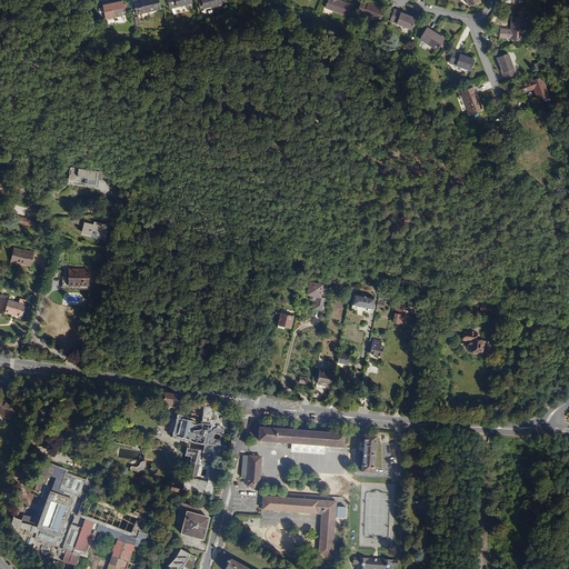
[(157,9),(153,0),(136,0),(130,1),(133,13),(157,9)]
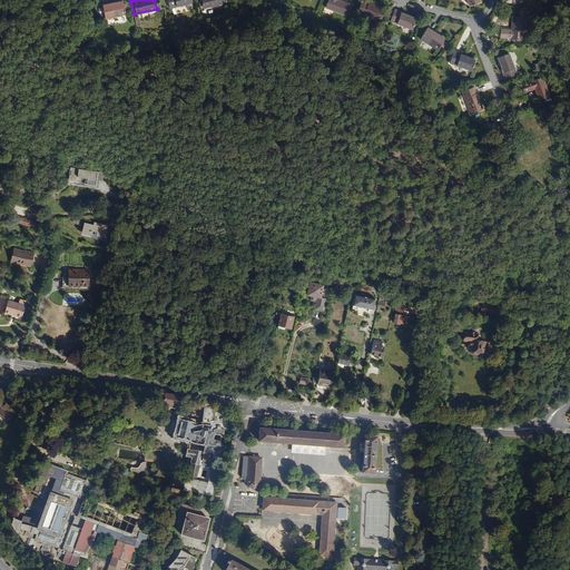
[(346,5),(334,0),(325,0),(322,8),(342,16),(346,5)]
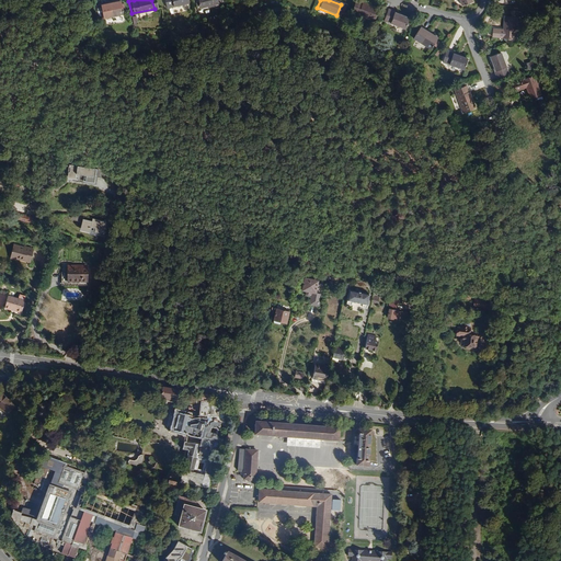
[(373,9),(351,0),(346,12),(368,21),(373,9)]
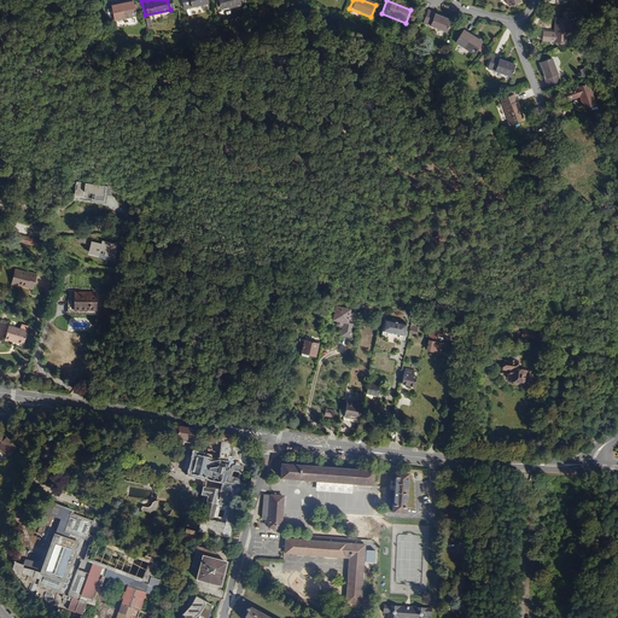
[(130,13),(128,1),(115,5),(114,4),(106,5),(110,18),(130,13)]
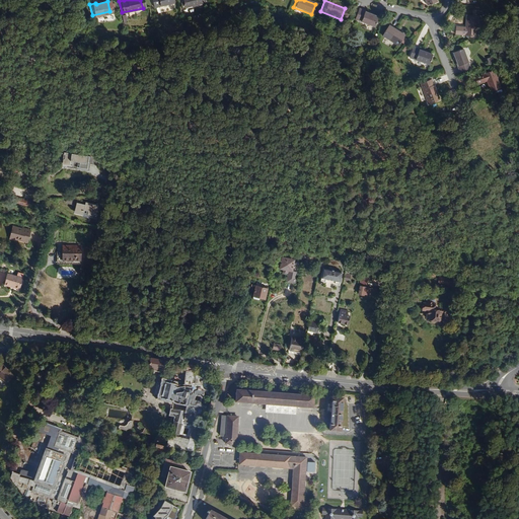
[(369,26),(373,16),(369,15),(354,9),(350,19),(369,26)]
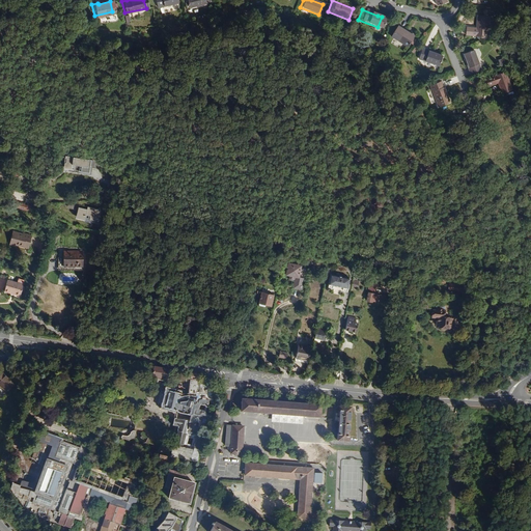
[(483,37),(485,18),(475,17),(474,28),(464,27),(463,35),(483,37)]
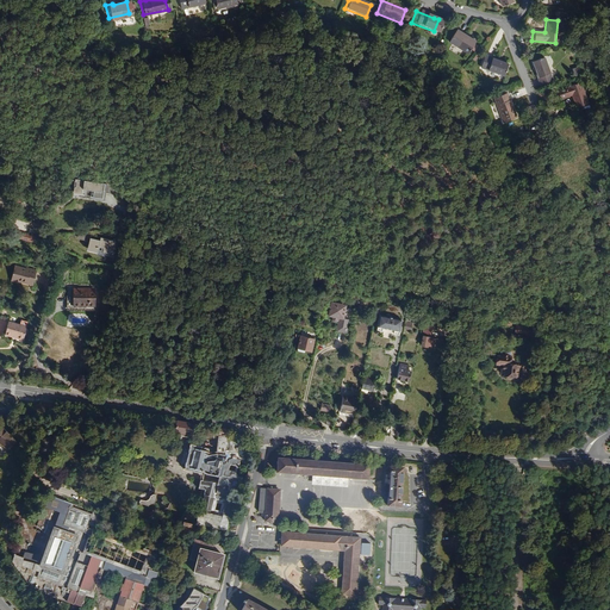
[(462,53),(468,43),(458,36),(458,33),(452,30),(444,42),(462,53)]
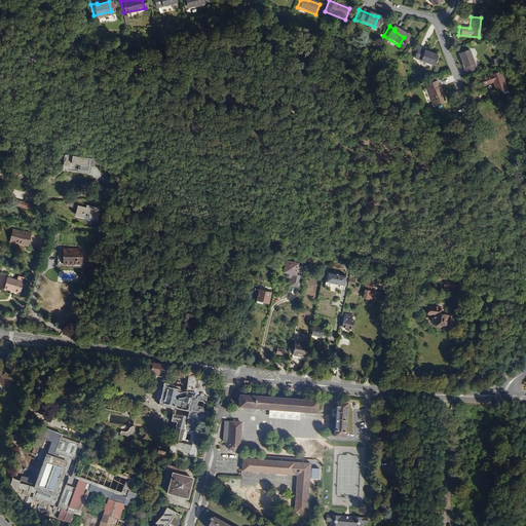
[(430,66),(435,55),(430,53),(415,48),(411,59),(430,66)]
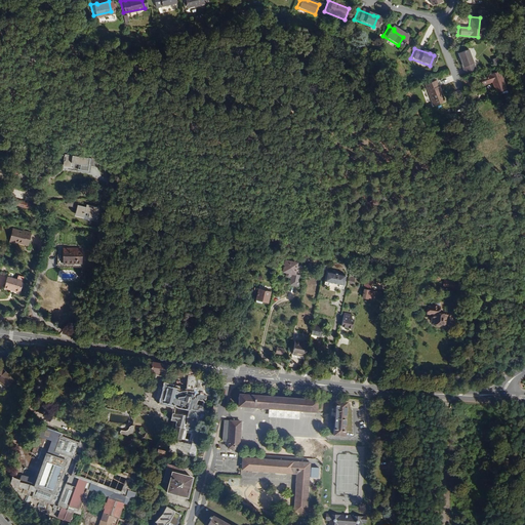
[(471,69),(463,49),(453,52),(454,57),(459,72),(471,69)]
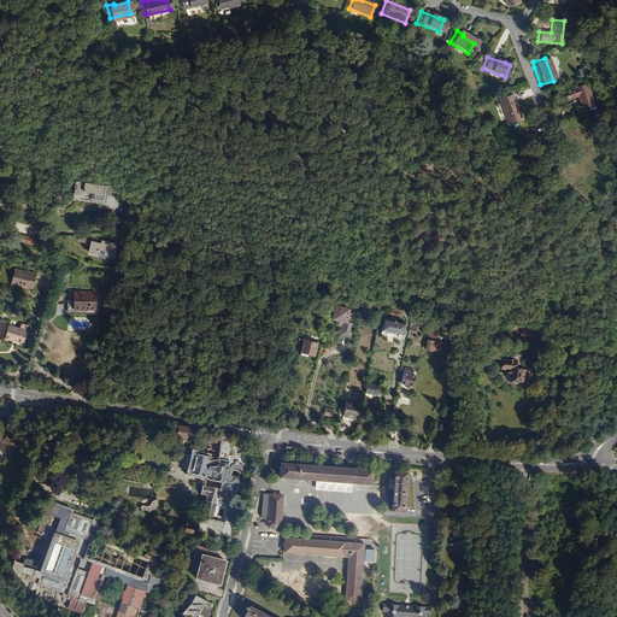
[(588,105),(580,84),(557,92),(559,101),(571,97),(575,110),(588,105)]
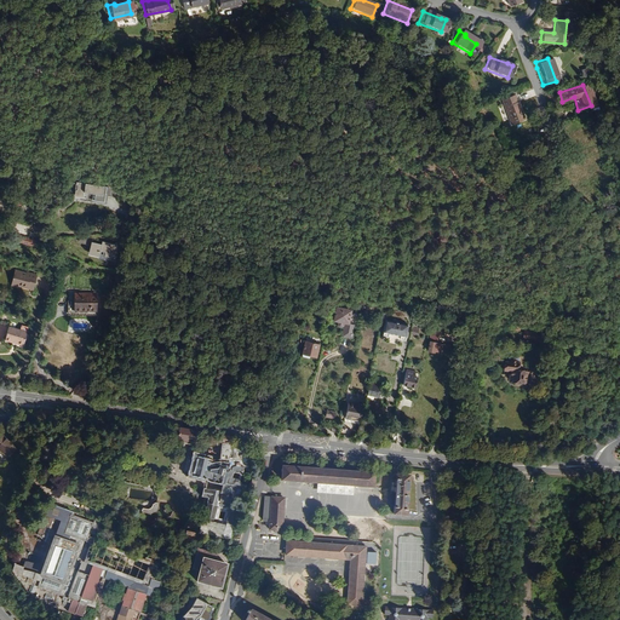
[(522,119),(512,95),(499,99),(507,124),(522,119)]
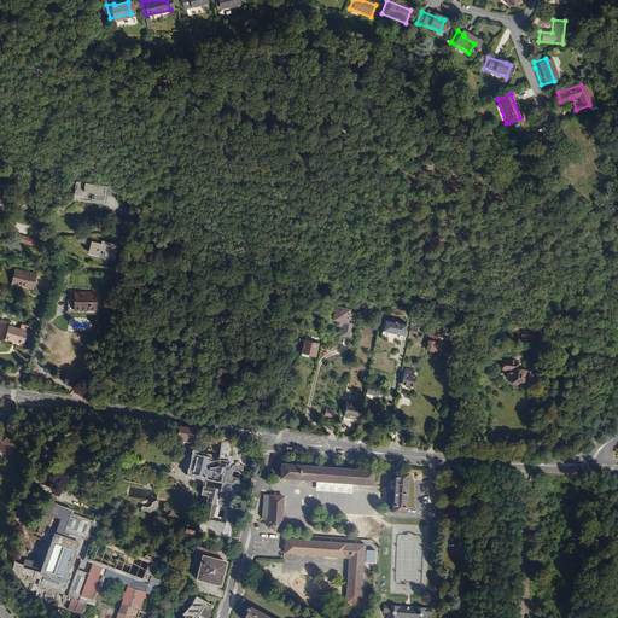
[(104,196),(104,186),(71,184),(71,186),(73,186),(73,192),(74,192),(73,197),(77,197),(76,202),(92,203),(92,200),(93,194),(101,196),(104,196)]
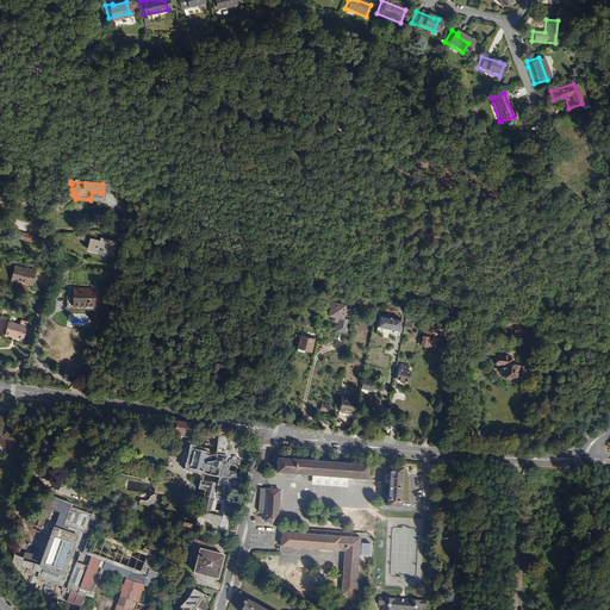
[(35,243),(36,237),(18,231),(16,237),(35,243)]
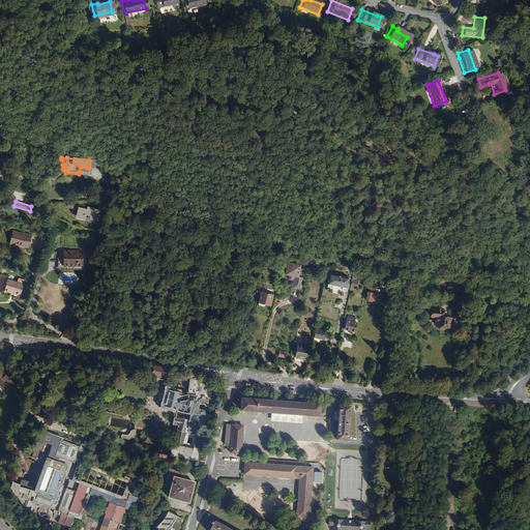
[(100,222),(104,211),(91,208),(90,210),(82,208),(82,206),(75,204),(68,205),(68,207),(81,210),(80,213),(81,214),(80,218),(92,222),(92,219),(100,222)]
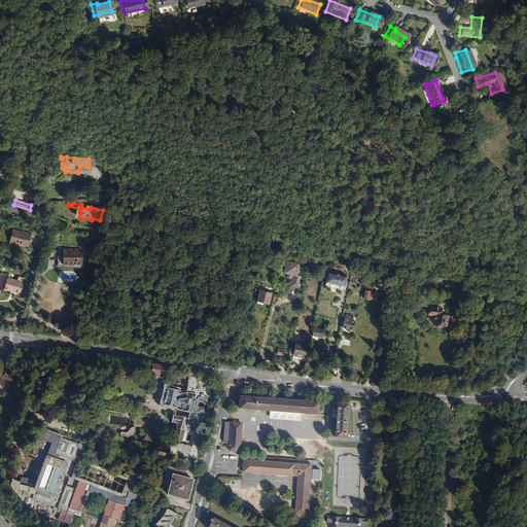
[(29,247),(32,236),(12,231),(9,244),(14,245),(15,243),(29,247)]
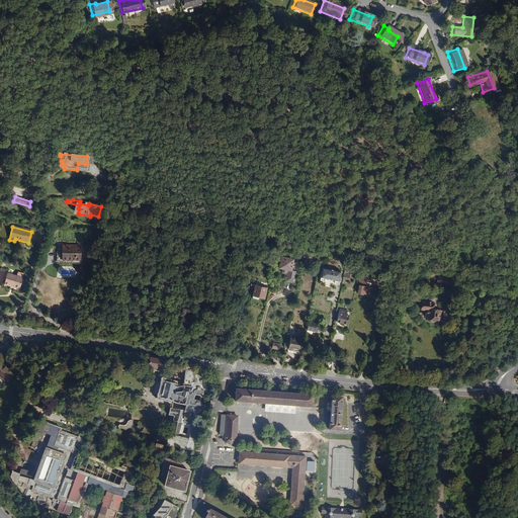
[(78,260),(78,245),(60,245),(60,260),(78,260)]
